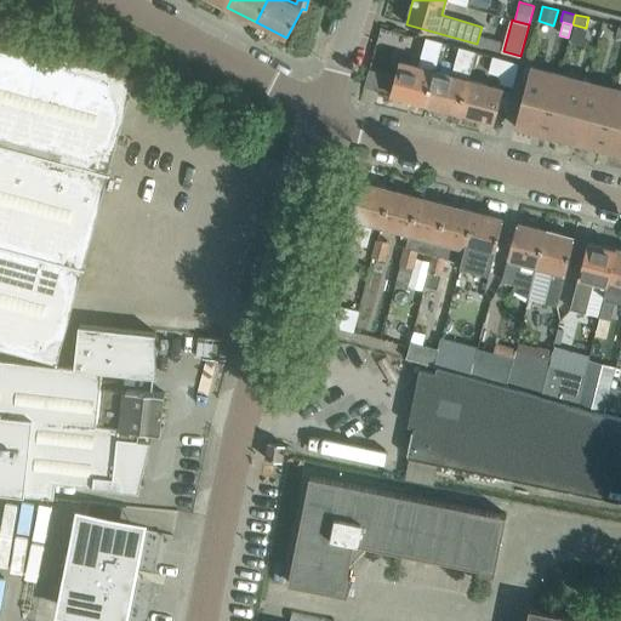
[(574,28),(569,44),(581,47),(585,32),(574,28)]
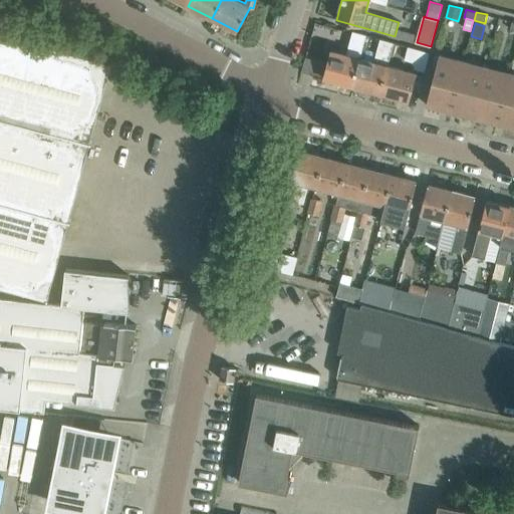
[(0,115),(91,141),(112,62),(0,31),(0,115)]
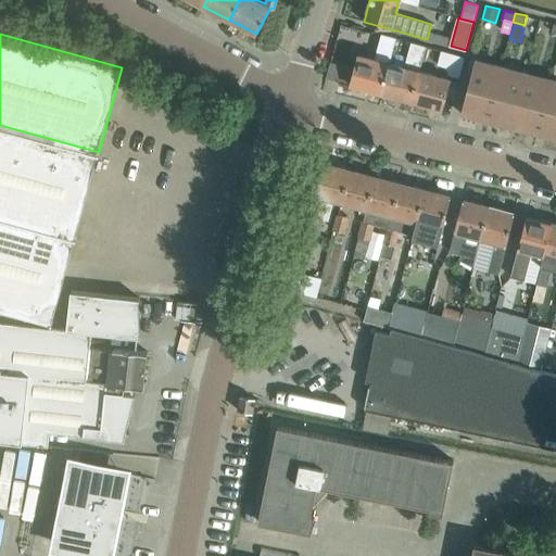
[(382,92),(390,63),(389,63),(395,37),(382,34),(375,59),(359,54),(351,84),(382,92)]
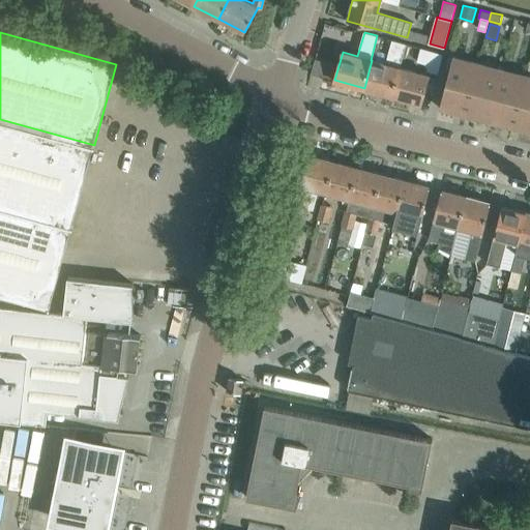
[(393,95),(401,67),(400,67),(403,57),(407,43),(391,39),(385,63),(372,60),(364,88),(393,95)]
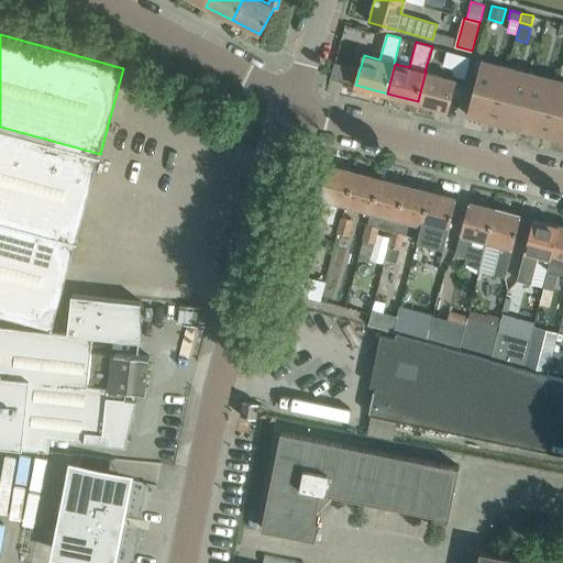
[(465,76),(470,57),(432,46),(428,61),(455,67),(453,75),(466,78),(466,77),(465,76)]
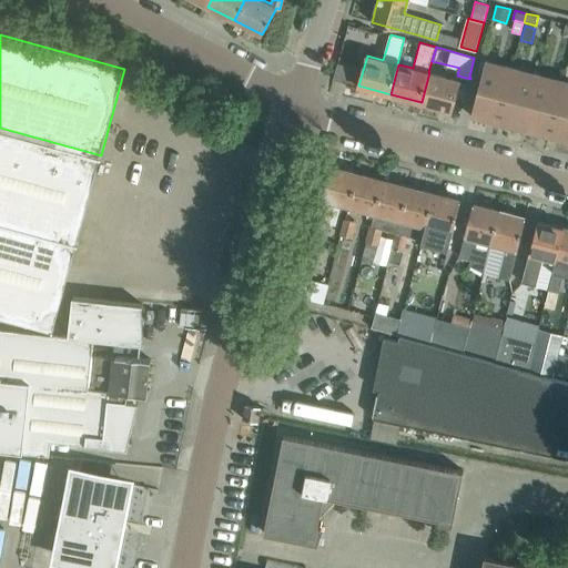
[(567,81),(486,60),(472,115),(567,140),(567,81)]
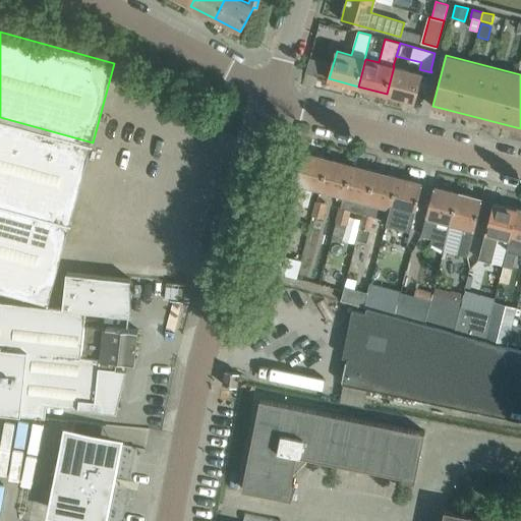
[(414,102),(421,73),(394,66),(387,94),(414,102)]
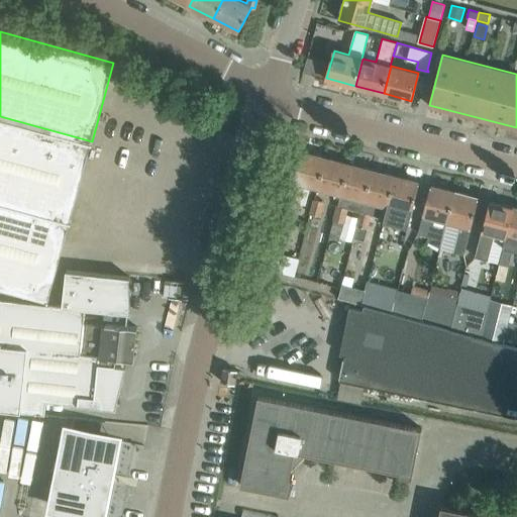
[(0,201),(71,221),(92,141),(0,116),(0,201)]
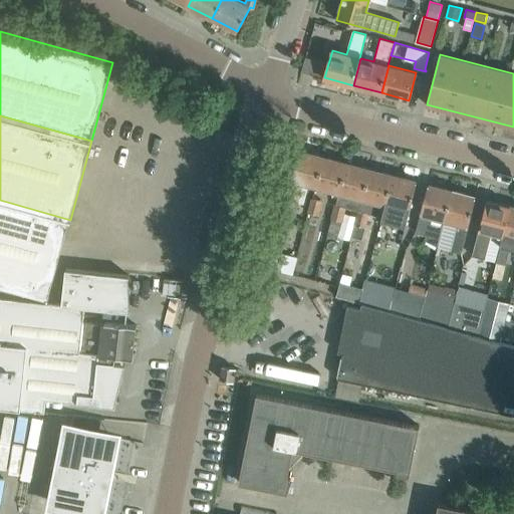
[(292,180),(285,207),(296,210),(303,183),(316,186),(324,157),(300,151),(292,180)]
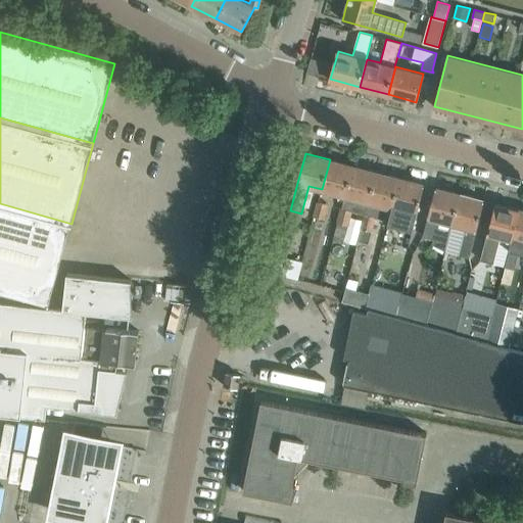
[(330,159),(322,189),(345,196),(353,165),(330,159)]
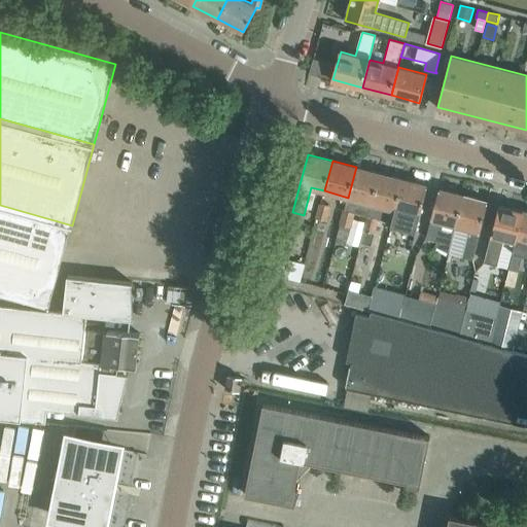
[(341,224),(336,243),(346,245),(351,226),(355,212),(369,215),(380,173),(356,167),(348,198),(345,209),(341,224)]
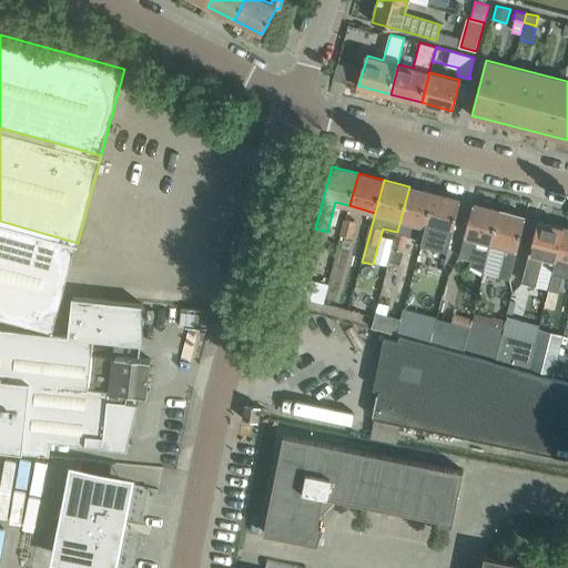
[(393,249),(389,261),(401,264),(404,251),(408,235),(423,239),(435,193),(409,186),(397,232),(393,249)]
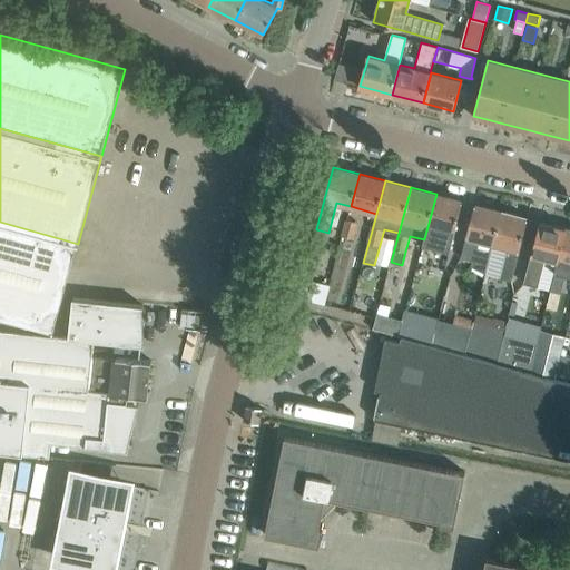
[(424,239),(423,244),(450,251),(454,234),(463,200),(436,194),(424,239)]
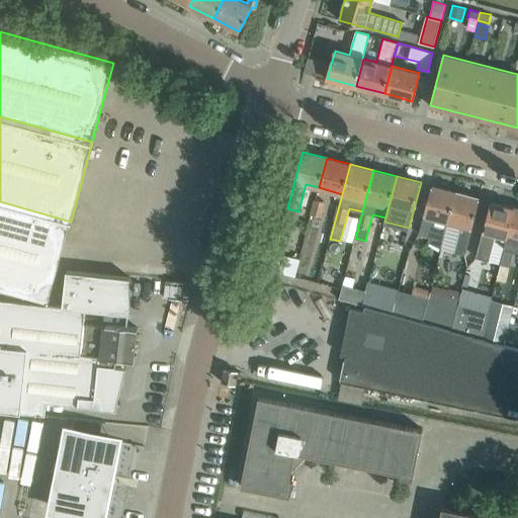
[(447,223),(455,191),(432,185),(427,205),(418,235),(428,237),(434,219),(447,223)]
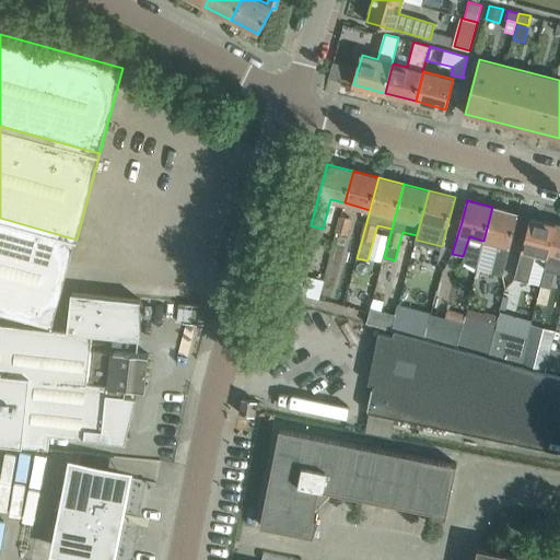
[(501,277),(513,235),(518,214),(492,207),(483,241),(498,245),(490,273),(501,277)]
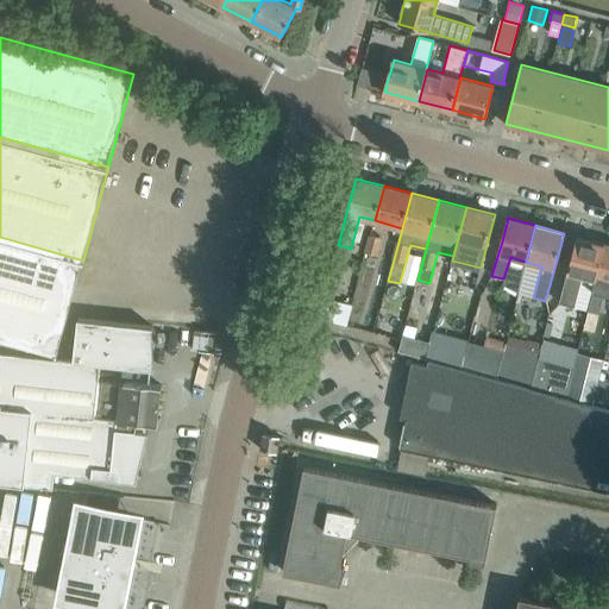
[(0,338),(58,355),(83,261),(0,237),(0,338)]
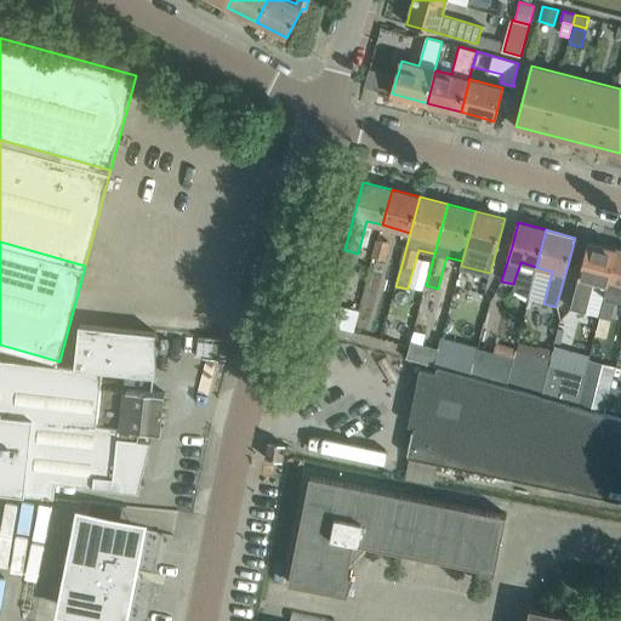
[(388,244),(377,241),(372,258),(383,261),(388,244)]
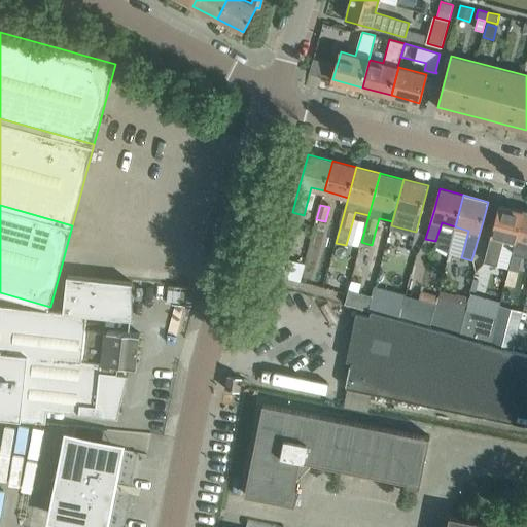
[(515,242),(523,211),(499,205),(484,264),(497,267),(504,240),(515,242)]
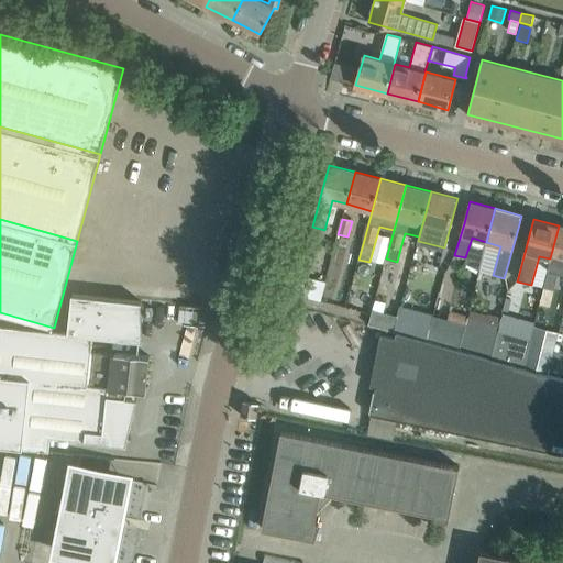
[(562,225),(559,225),(550,258),(547,272),(562,276),(562,225)]
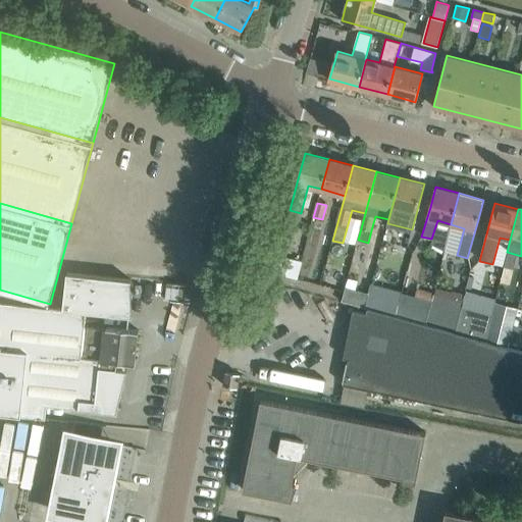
[(277,256),(273,272),(299,279),(303,263),(277,256)]
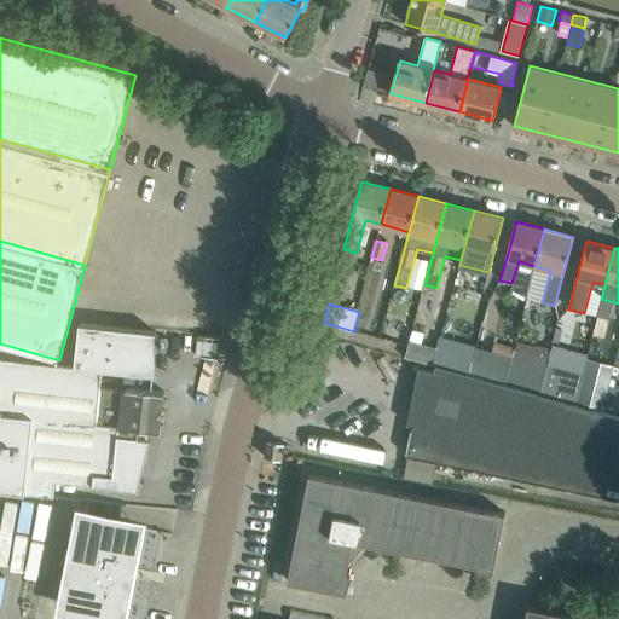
[(97,424),(100,387),(103,370),(157,375),(157,374),(156,334),(156,331),(80,323),(75,366),(0,358),(0,487),(53,496),(56,479),(93,484),(139,489),(140,489),(140,481),(151,440),(151,439),(151,438),(139,437),(140,429),(97,424)]
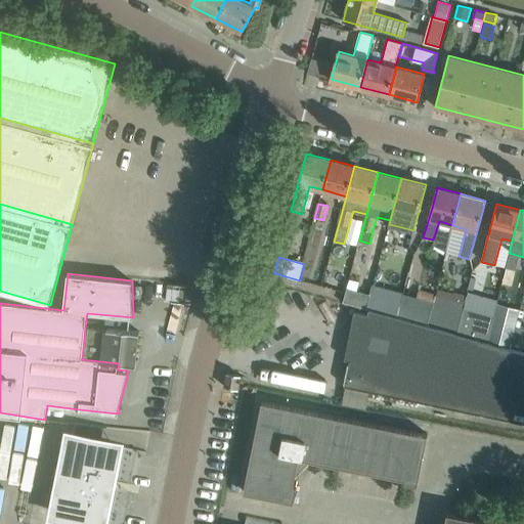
[(191,303),(192,288),(192,287),(168,284),(166,301),(191,303)]
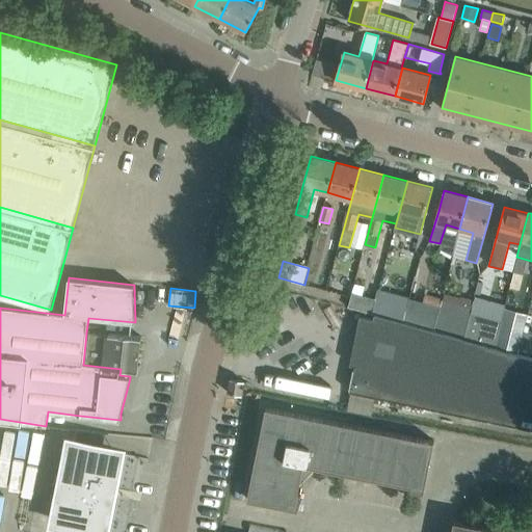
[(375,298),(371,314),(374,314),(381,316),(403,322),(409,298),(409,297),(377,289),(375,298)]
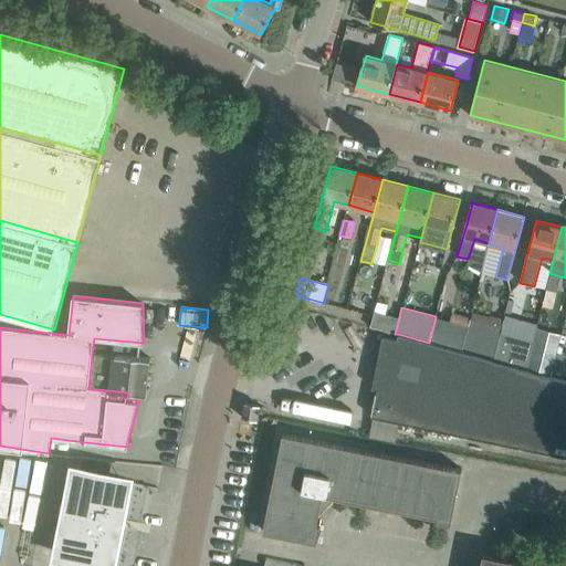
[(395,334),(399,317),(375,311),(370,327),(395,334)]
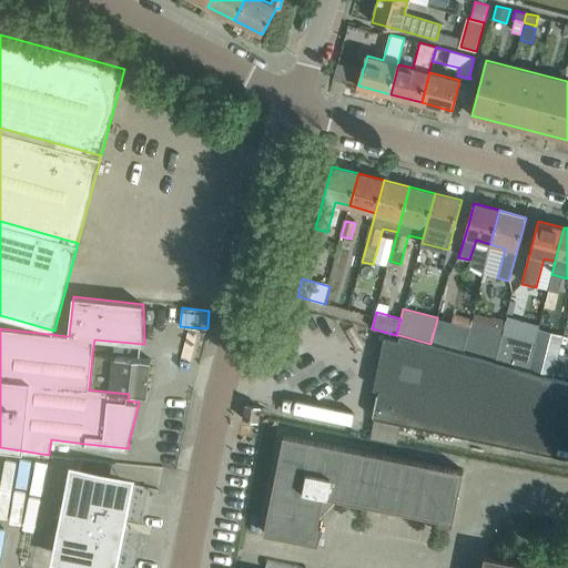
[(463,353),(470,327),(437,318),(430,344),(463,353)]
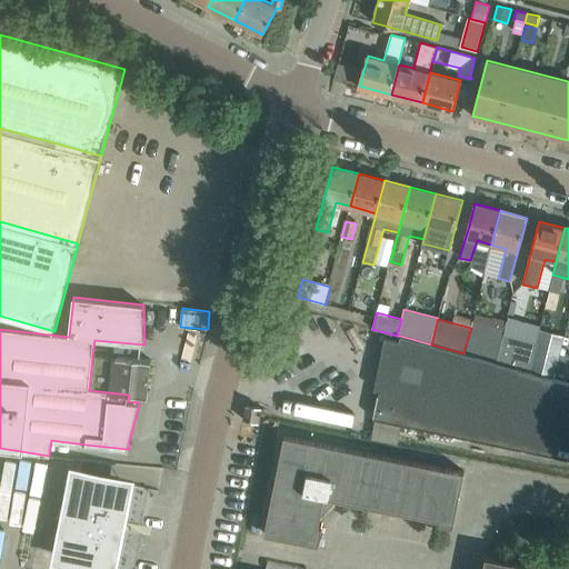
[(495,362),(505,328),(472,319),(471,328),(463,353),(495,362)]
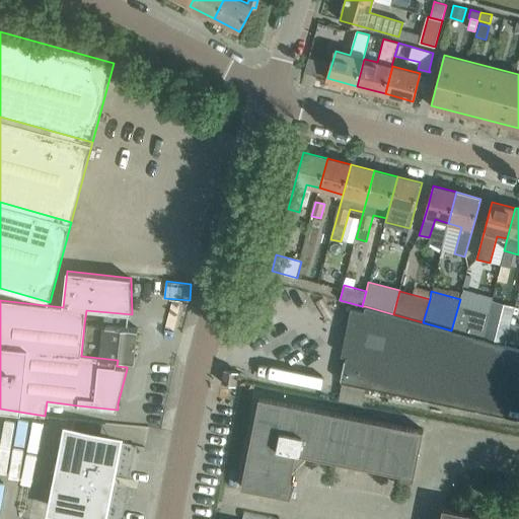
[(461,295),(460,299),(451,330),(480,339),(488,312),(490,301),(461,295)]
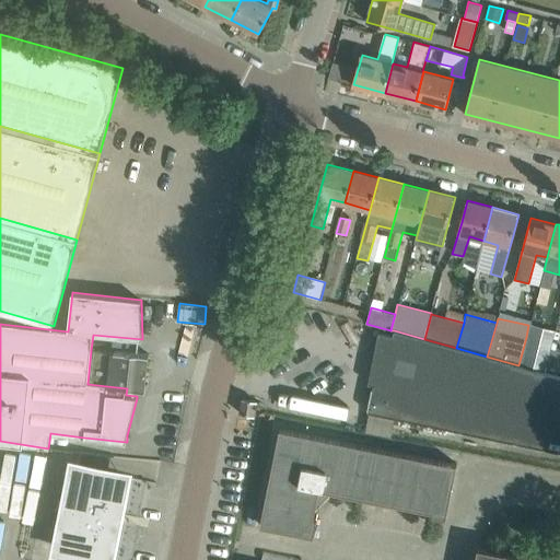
[(349,321),(340,326),(351,345),(361,339),(349,321)]
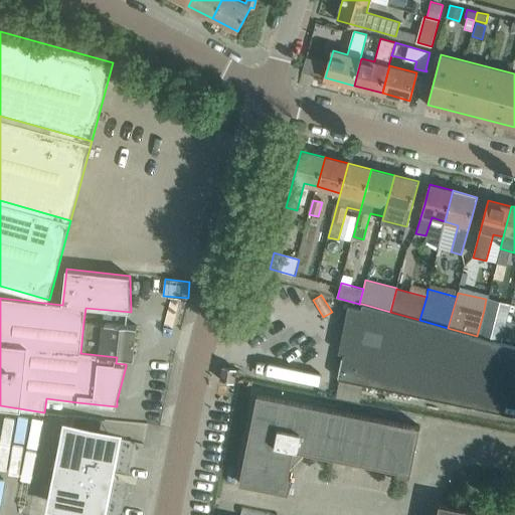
[(419,320),(390,312),(369,306),(362,304),(361,309),(348,306),(347,311),(350,311),(341,353),(345,354),(345,355),(344,355),(339,378),(514,416),(514,346),(502,343),(477,336),(448,328),(419,320)]
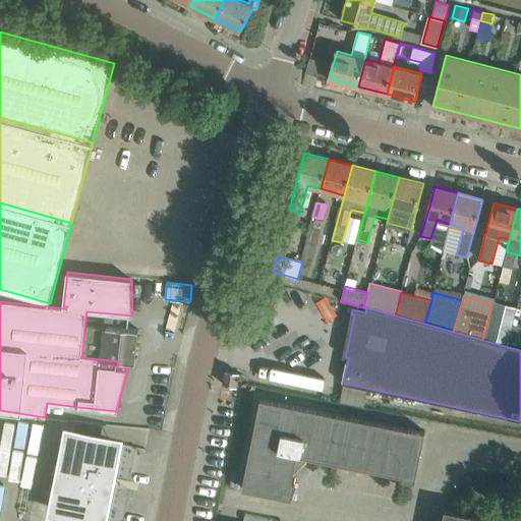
[(520,326),(514,325),(509,343),(520,346),(520,326)]
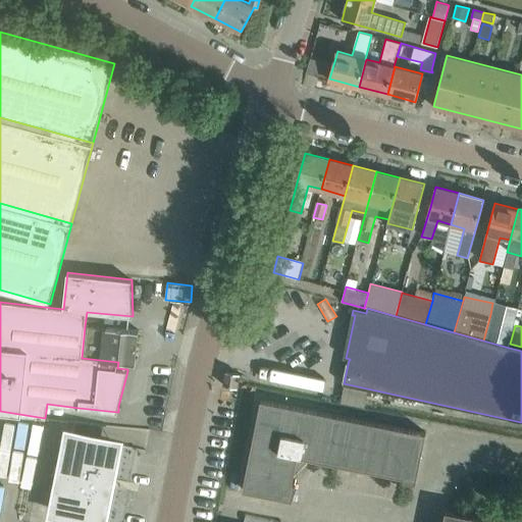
[(136,363),(139,330),(107,326),(107,328),(85,326),(82,358),(118,362),(136,363)]
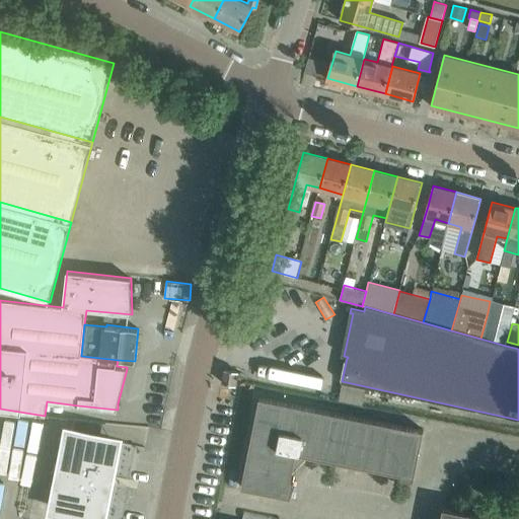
[(235,385),(237,371),(225,369),(223,383),(235,385)]
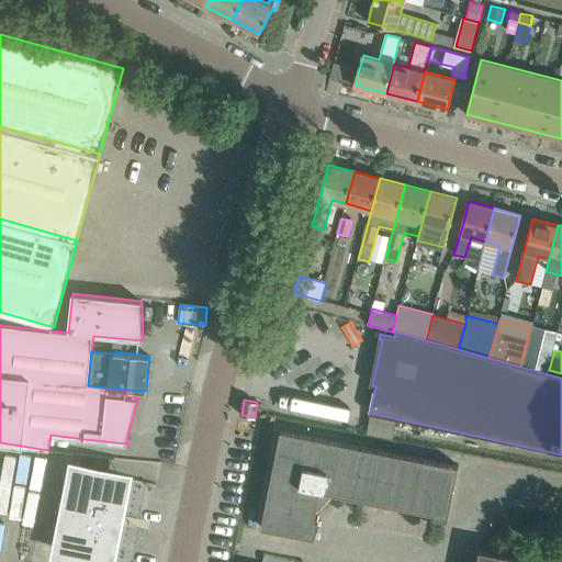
[(450,514),(460,460),(303,435),(281,430),(261,527),(283,531),(316,536),(318,518),(315,518),(319,489),(435,507),(435,510),(450,514)]
